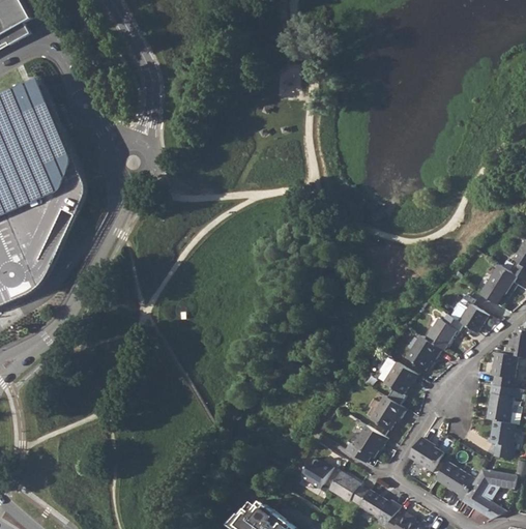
[(0,46),(5,43),(6,46),(29,34),(23,23),(30,19),(24,7),(20,0),(0,0),(0,46)]
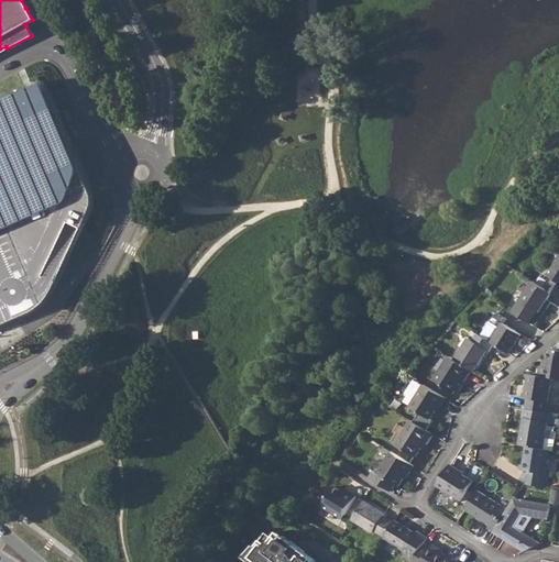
[(548,278),(543,288),(547,291),(557,297),(558,294),(558,255),(556,253),(554,256),(549,253),(539,268),(545,272),(543,275),(548,278)]
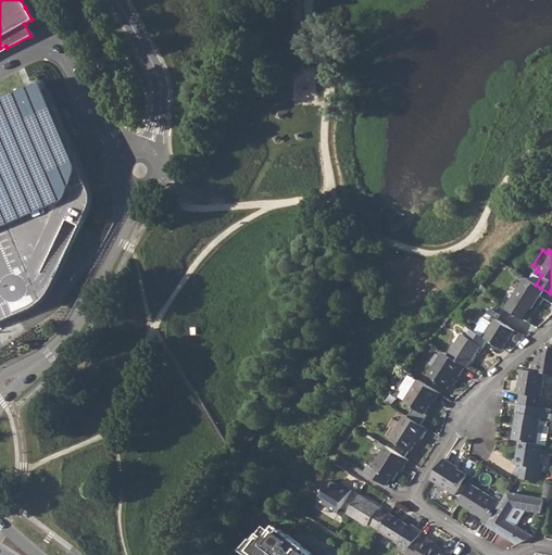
[(523,277),(503,307),(519,317),(526,305),(528,306),(540,288),(536,285),(523,277)]
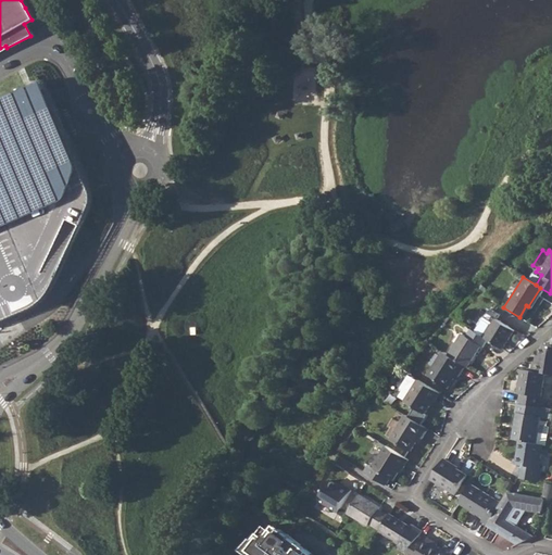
[(472,331),(481,338),(498,348),(509,330),(491,318),(488,325),(479,319),(472,331)]
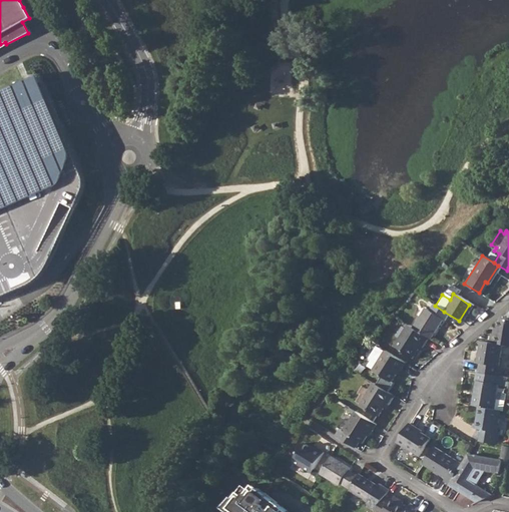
[(422,307),(409,326),(425,337),(427,337),(438,317),(441,318),(444,312),(435,306),(429,302),(425,309),(422,307)]
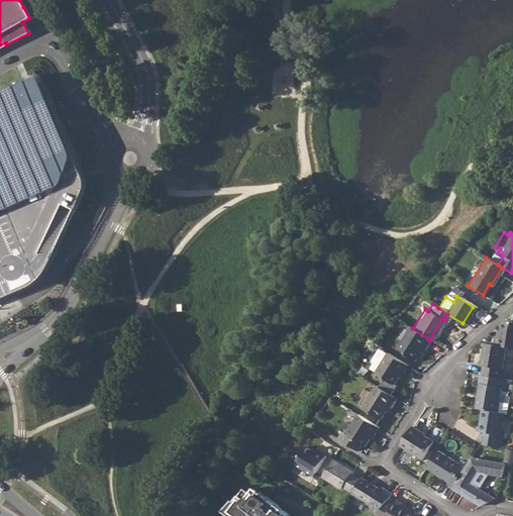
[(492,336),(490,344),(502,346),(512,348),(512,322),(501,320),(501,323),(498,323),(496,337),(492,336)]
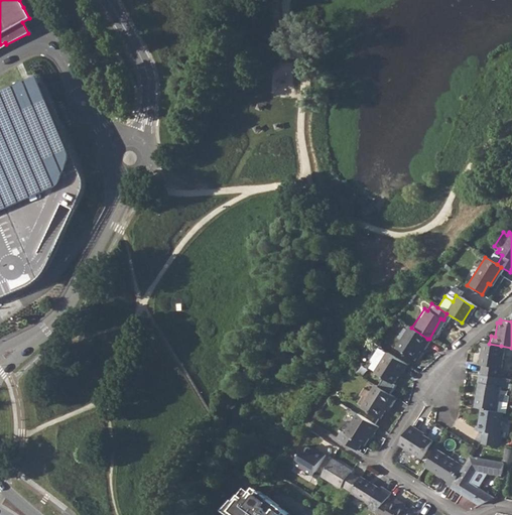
[(411,328),(407,326),(393,347),(411,358),(419,346),(421,347),(427,339),(411,328)]
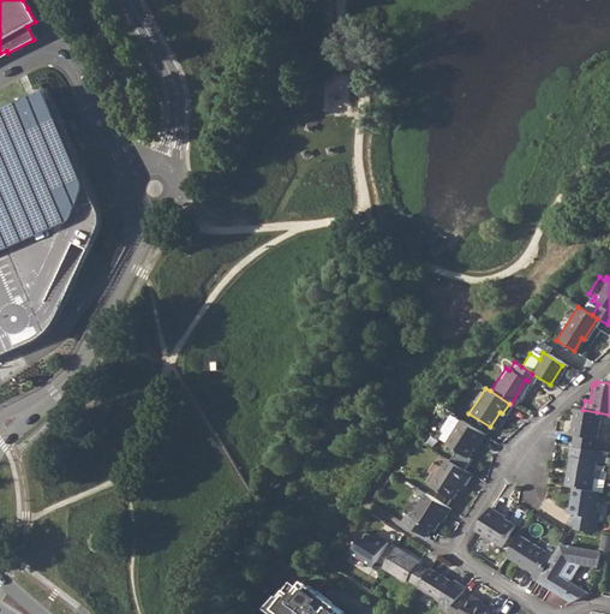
[(572,435),(569,446),(594,451),(597,440),(593,439),(597,412),(582,410),(573,409),(568,434),(572,435)]
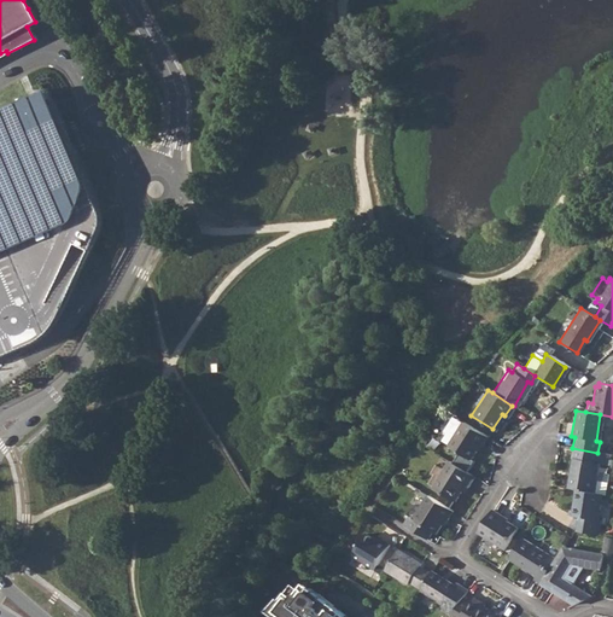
[(484,436),(461,421),(445,446),(466,459),(477,442),(479,443),(484,436)]
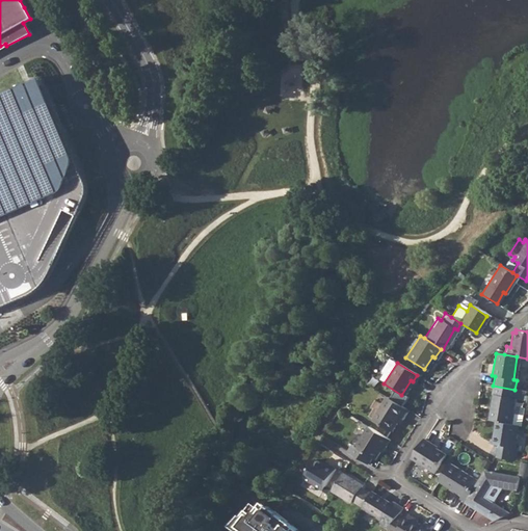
[(490,394),(485,420),(494,421),(509,424),(515,425),(517,425),(519,415),(510,413),(512,398),(520,399),(522,391),(515,390),(493,386),(490,385),(489,394),(490,394)]
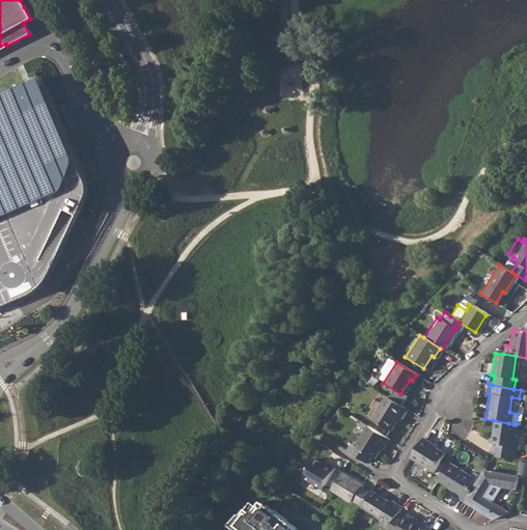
[(405,409),(383,395),(368,418),(387,429),(395,416),(398,418),(405,409)]
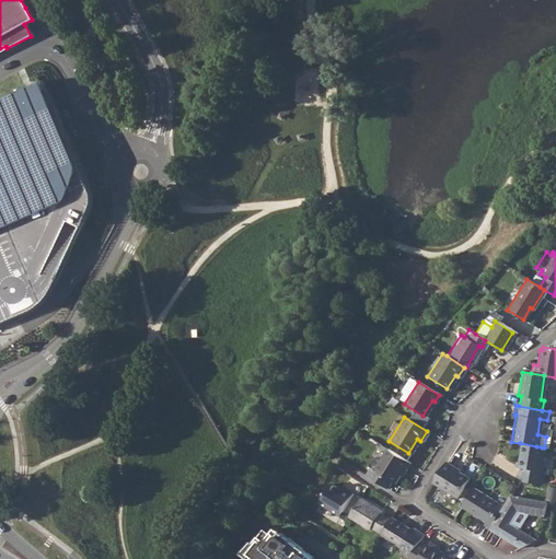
[(536,446),(520,443),(516,467),(522,468),(520,480),(539,485),(541,472),(539,472),(542,447),(536,446)]
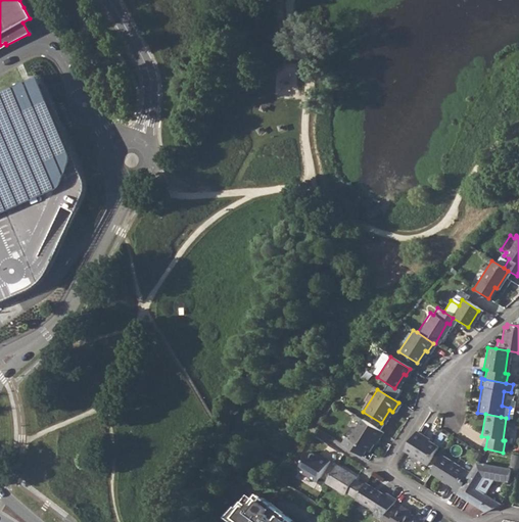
[(380,431),(360,418),(347,438),(344,436),(339,443),(359,455),(363,448),(366,451),(374,437),(375,439),(380,431)]
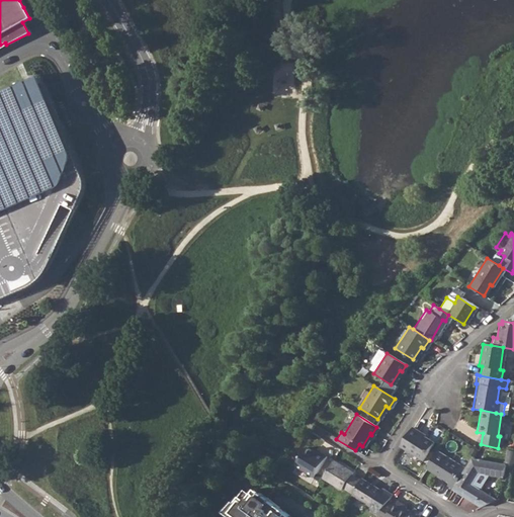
[(411,426),(399,444),(421,458),(432,441),(417,431),(417,430),(411,426)]
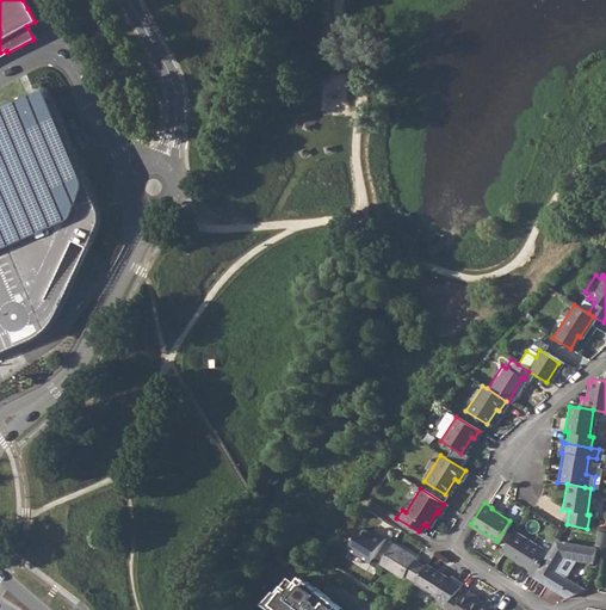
[(372,534),(360,527),(341,555),(351,561),(356,553),(368,560),(365,564),(373,568),(377,562),(390,542),(373,531),(372,534)]
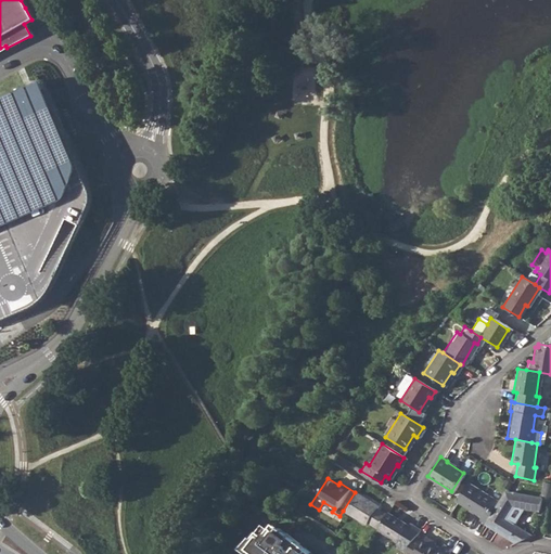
[(466,481),(455,501),(478,516),(476,518),(484,524),(498,501),(466,481)]
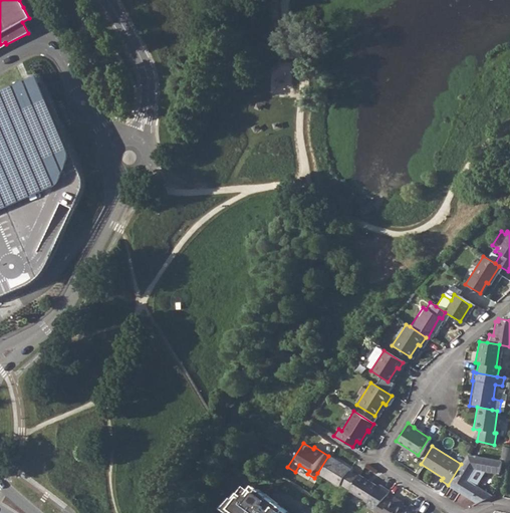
[(461,464),(448,485),(474,501),(482,498),(486,492),(466,479),(473,468),(496,473),(499,461),(467,454),(461,464)]
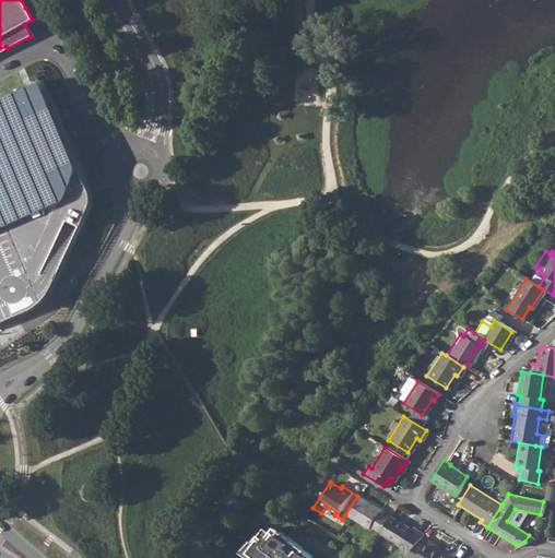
[(357,496),(345,514),(366,527),(367,526),(377,532),(387,518),(377,511),(378,509),(357,496)]
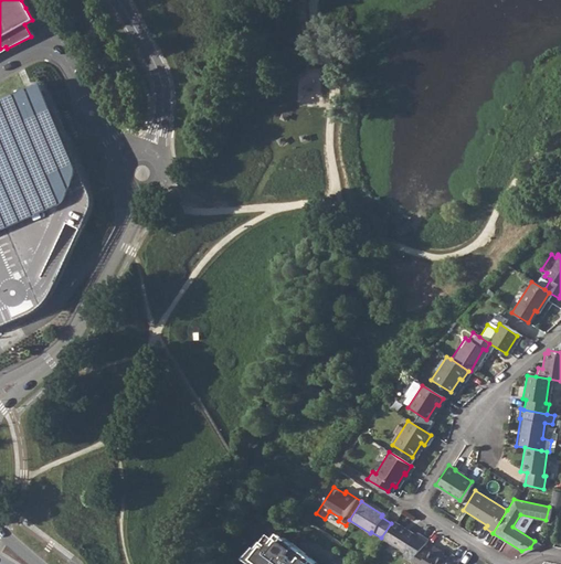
[(391,523),(381,538),(402,552),(400,555),(411,562),(421,545),(426,539),(415,532),(413,534),(392,521),(391,523)]
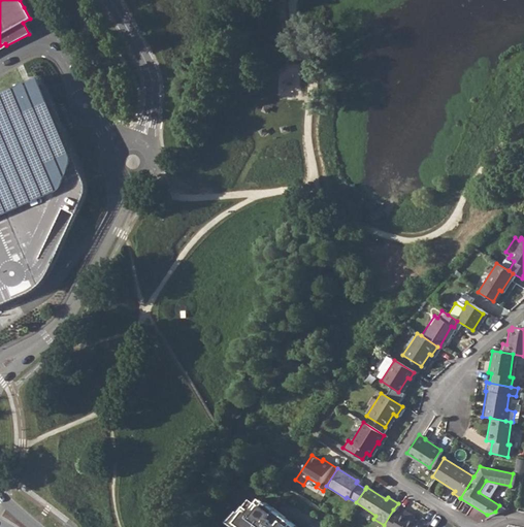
[(234,515),(227,524),(230,526),(290,526),(260,504),(258,508),(253,505),(252,506),(246,502),(239,512),(236,516),(234,515)]
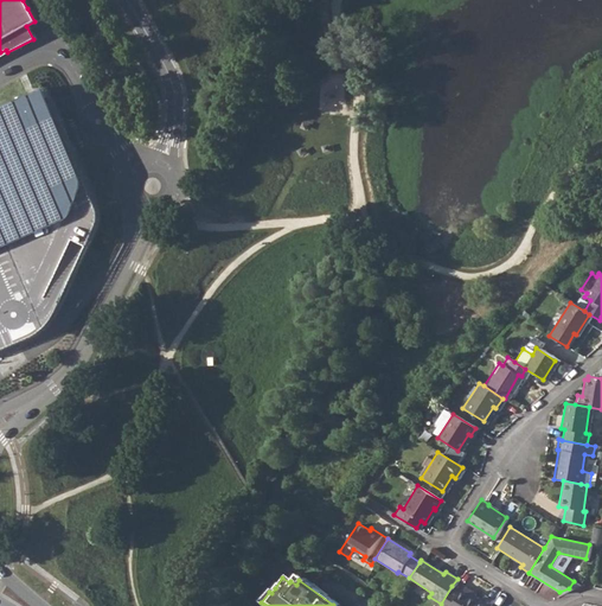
[(441,604),(440,605),(441,605),(486,605),(490,601),(480,595),(478,600),(471,595),(460,589),(459,591),(452,586),(441,604)]
